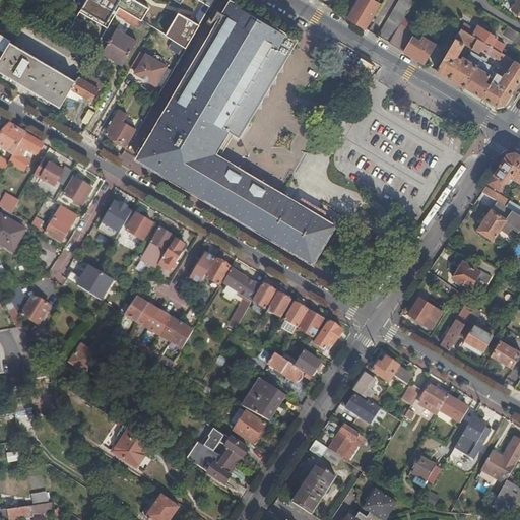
[(86,0),(69,29),(98,46),(104,36),(100,33),(94,29),(111,0),(86,0)]
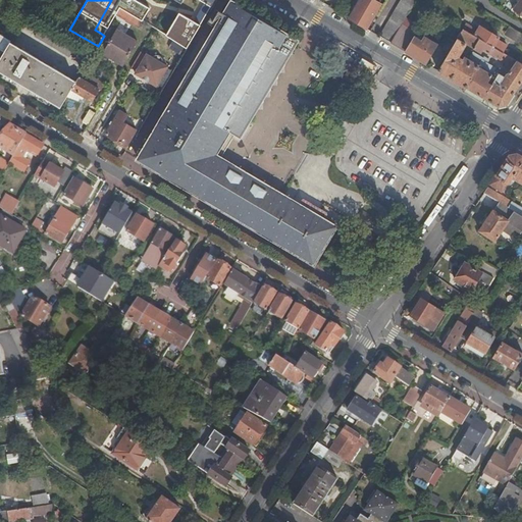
[(188,0),(189,0),(208,12),(215,0),(188,0)]
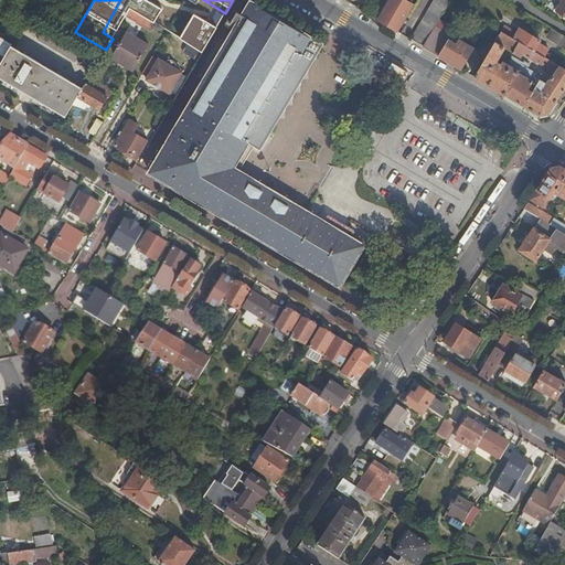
[(404,0),(388,0),(377,20),(396,31),(412,4),(404,0)]
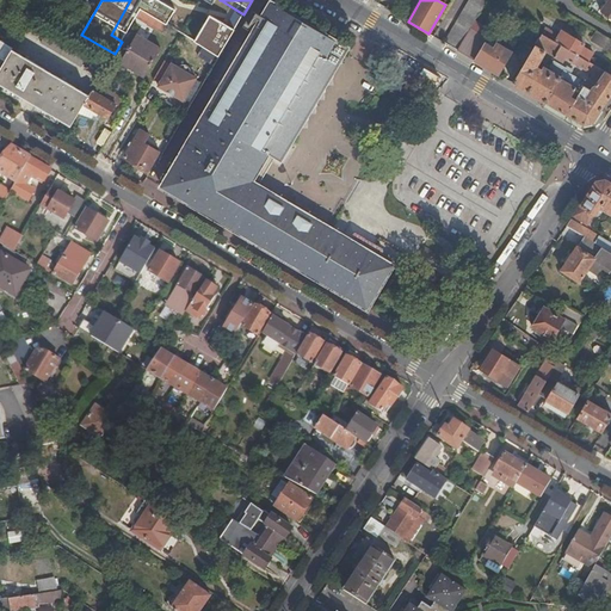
[(469,0),(444,43),(457,50),(469,30),(486,0),(469,0)]
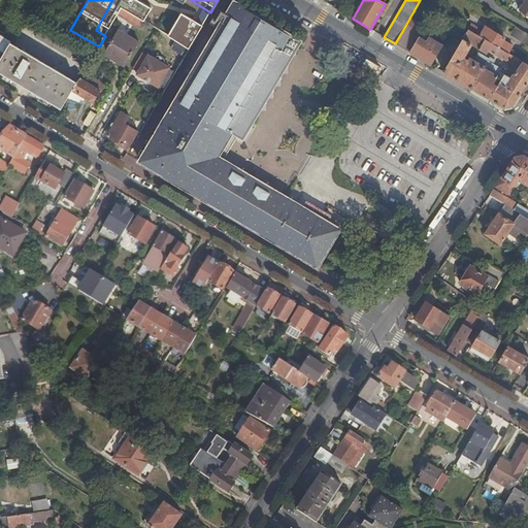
[(527,0),(526,0),(519,10),(527,17),(527,0)]
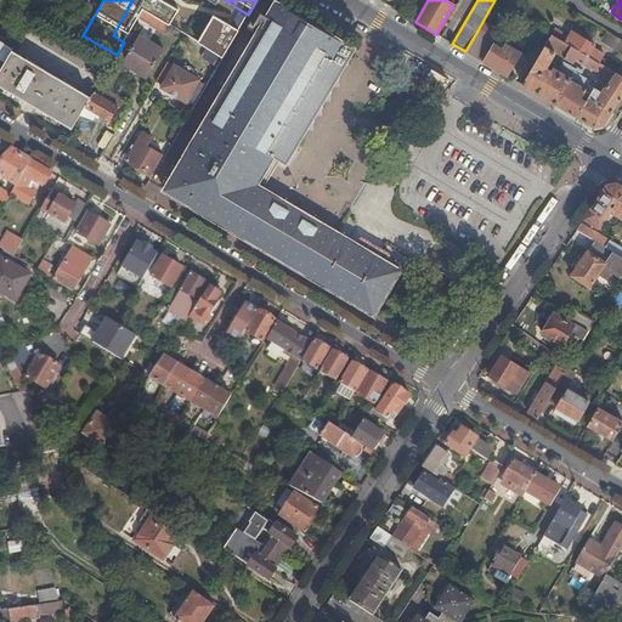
[(346,60),(348,46),(275,3),(163,191),(372,315),(399,271),(405,276),(414,260),(385,242),(375,258),(355,244),(261,188),(277,162),(286,160),(283,150),(295,146),(292,135),(303,131),(300,120),(312,118),(309,106),(321,103),(318,91),(329,89),(326,77),(338,74),(335,63),(346,60)]
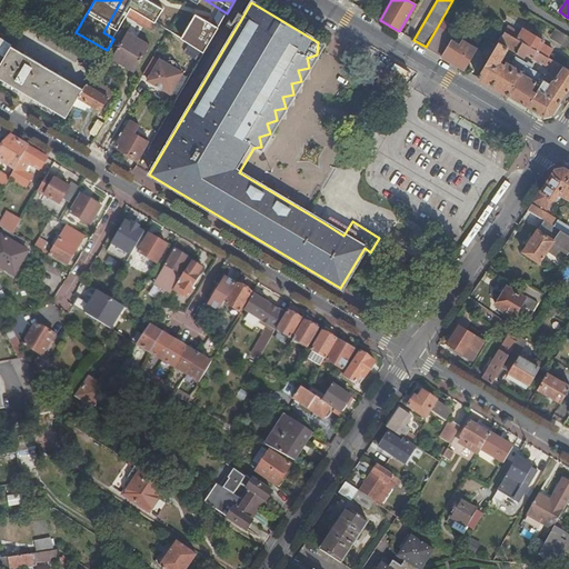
[(155,23),(130,9),(127,16),(150,31),(155,23)]
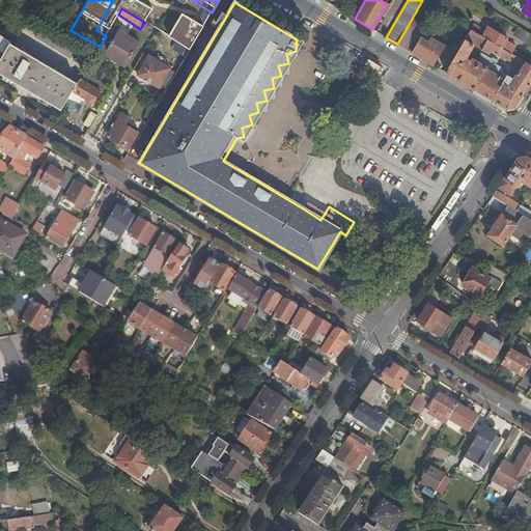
[(102,33),(106,36),(113,23),(109,21),(102,33)]
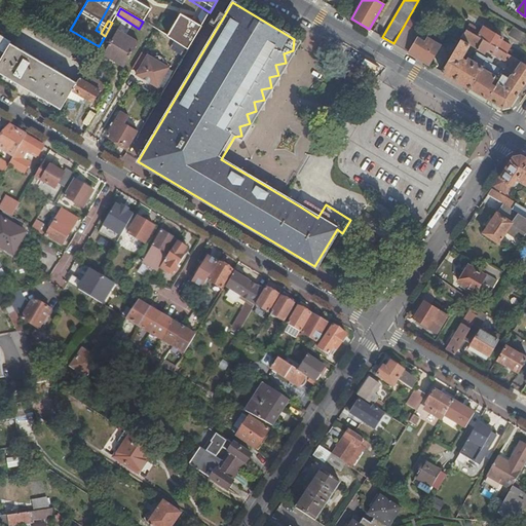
[(483,39),(506,53),(511,46),(502,41),(503,39),(484,27),(482,32),(470,25),(466,30),(483,39)]
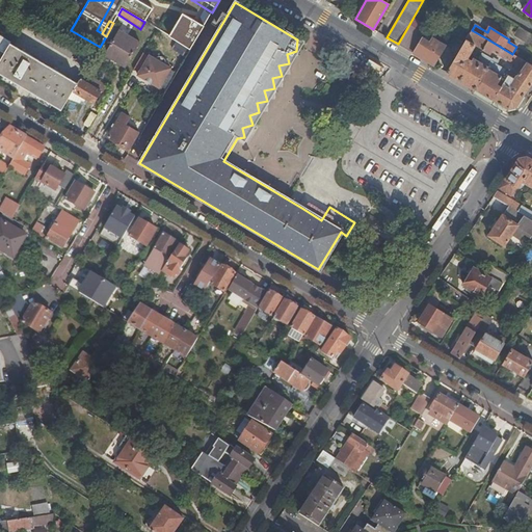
[(413,53),(422,36),(423,34),(408,26),(398,44),(413,53)]
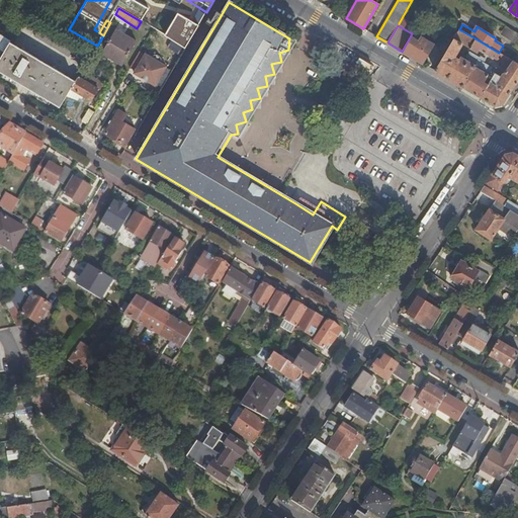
[(504,37),(514,42),(517,33),(509,28),(504,37)]
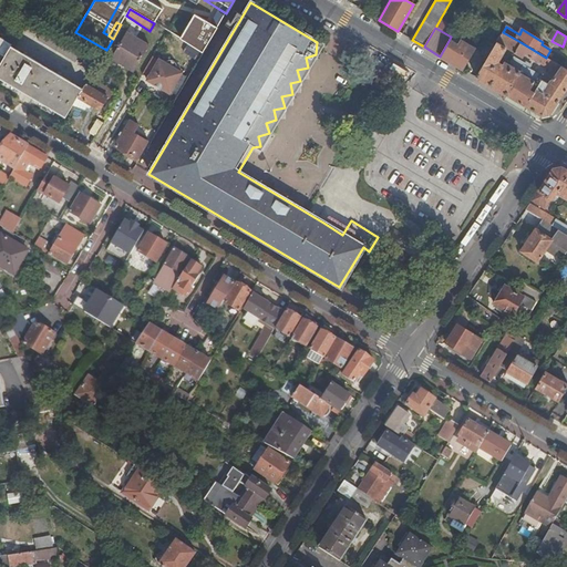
[(503,32),(497,42),(506,48),(515,52),(521,42),(503,32)]
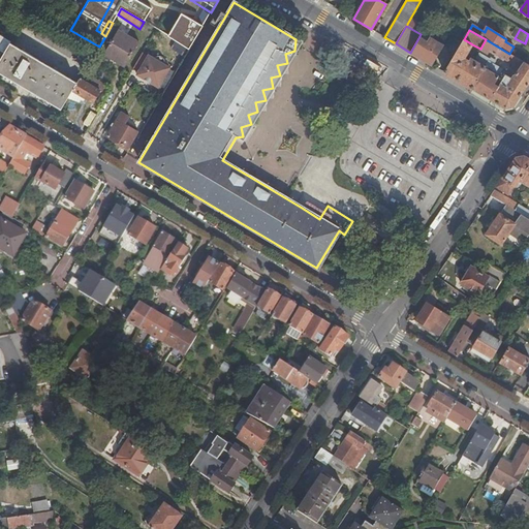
[(124,68),(139,43),(119,31),(104,55),(124,68)]
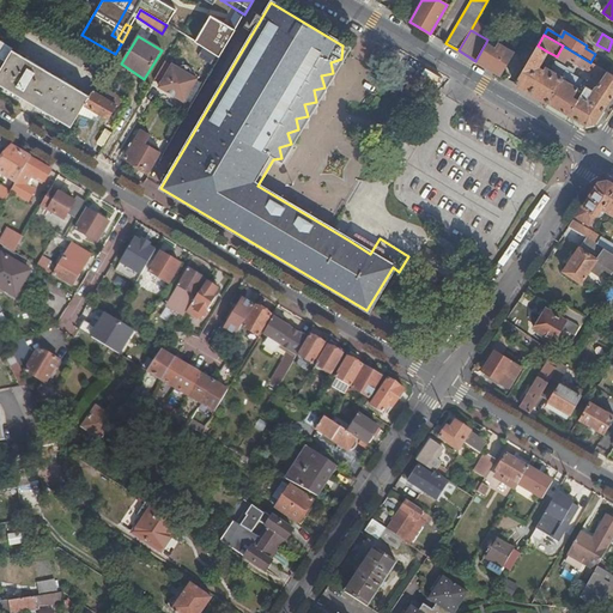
[(13,49),(13,47),(0,38),(0,59),(1,58),(6,61),(13,49)]
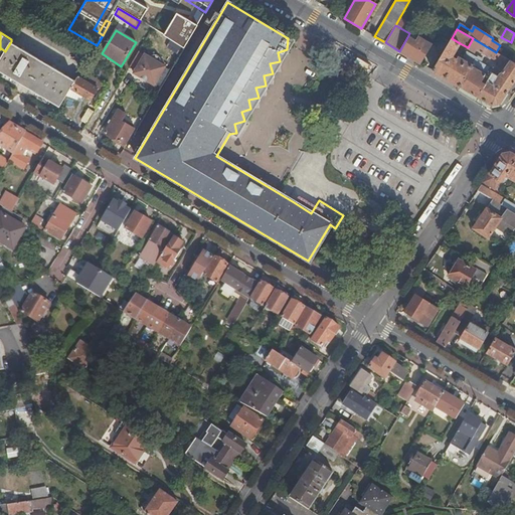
[(399,51),(419,63),(431,45),(417,37),(415,40),(408,35),(399,51)]
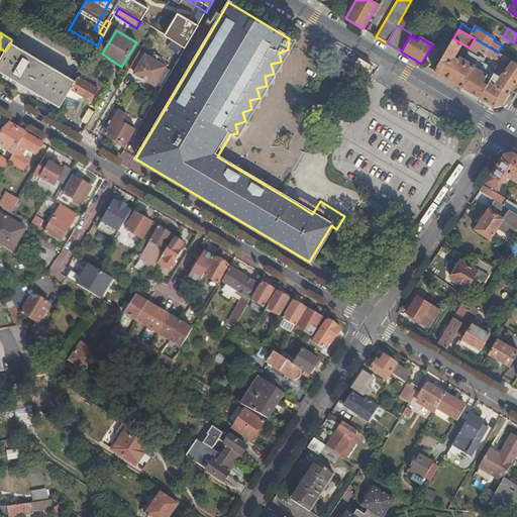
[(501,105),(516,80),(516,64),(498,53),(475,38),(470,47),(477,53),(479,49),(508,68),(505,73),(502,75),(496,72),(488,85),(485,83),(492,69),(484,64),(485,62),(480,58),(479,59),(470,54),(466,59),(469,60),(468,63),(458,58),(457,60),(454,58),(454,54),(461,43),(453,38),(434,71),(494,106),(501,105)]
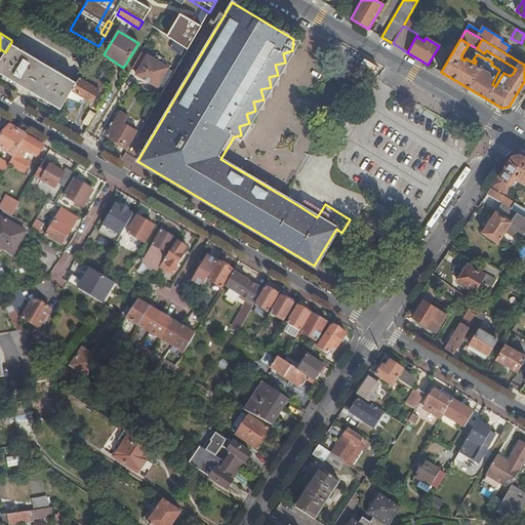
[(178,61),(187,47),(177,42),(174,40),(166,52),(178,61)]
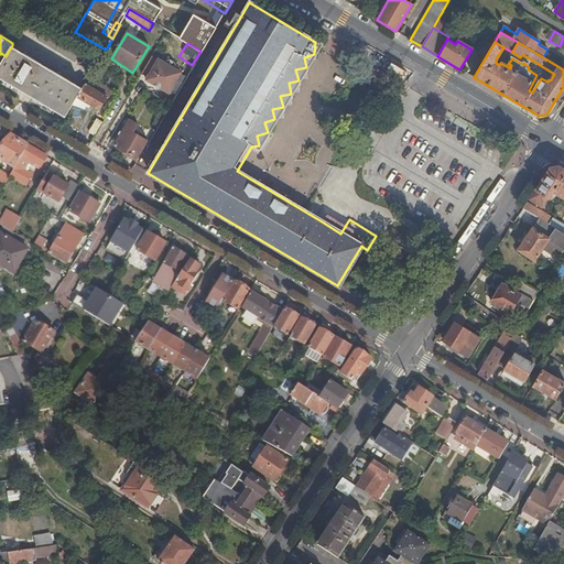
[(6,56),(0,64),(0,77),(65,117),(74,102),(77,97),(83,88),(12,45),(6,56)]
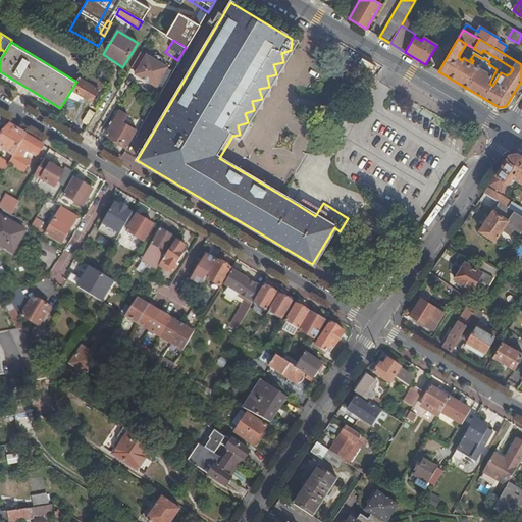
[(146,55),(135,74),(155,87),(166,67),(160,63),(152,59),(146,55)]
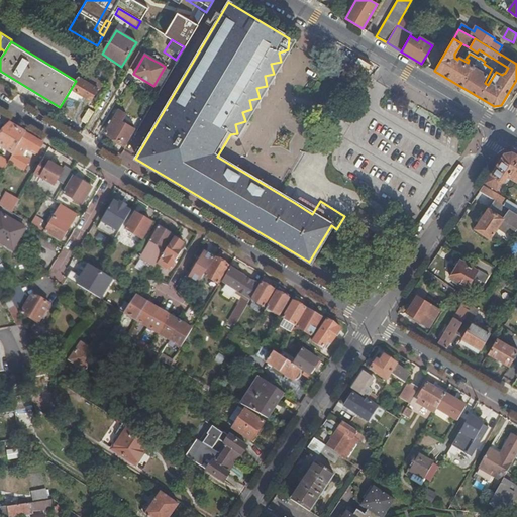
[(82,70),(76,81),(71,89),(84,98),(90,101),(98,89),(101,90),(104,84),(82,70)]
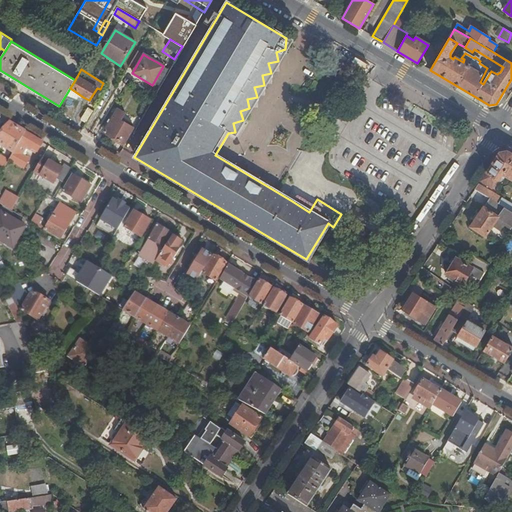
[(70,88),(67,93),(79,100),(80,98),(82,99),(83,97),(70,88)]
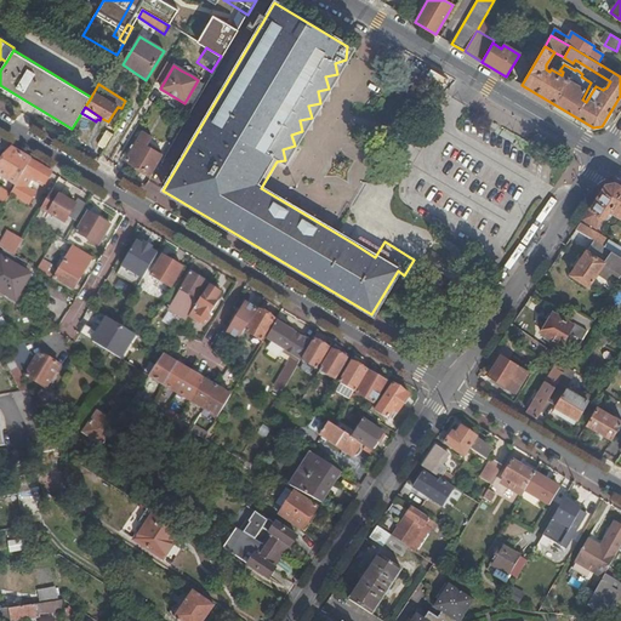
[(98,144),(104,148),(113,135),(106,131),(98,144)]
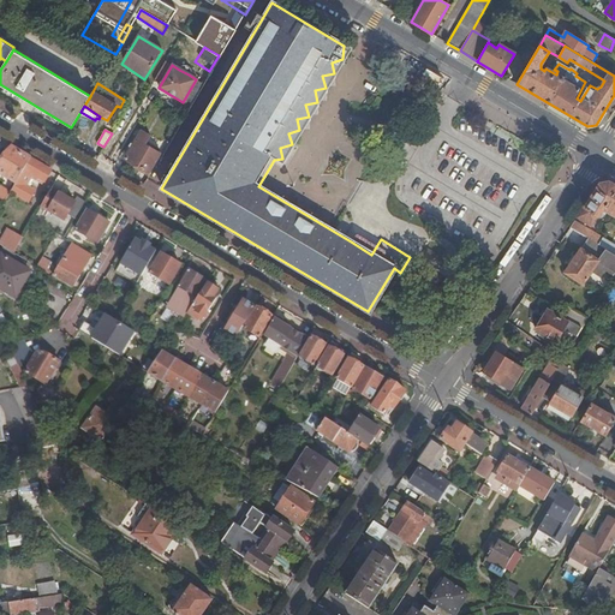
[(141,171),(148,174),(160,154),(147,145),(153,136),(142,130),(125,159),(141,168),(141,171)]
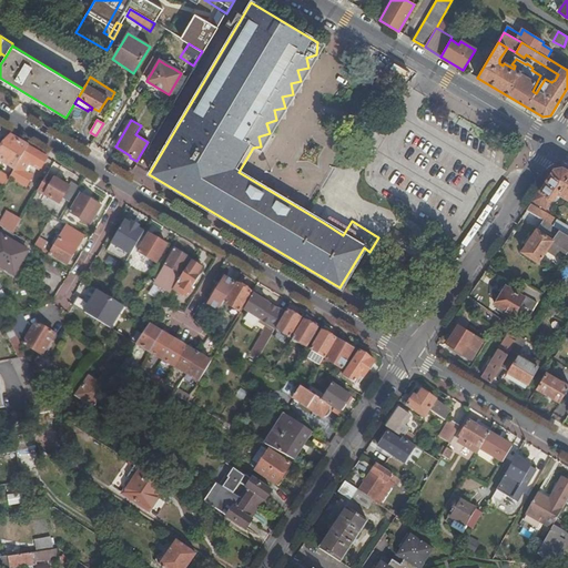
[(28,146),(9,135),(0,150),(0,160),(14,169),(28,146)]
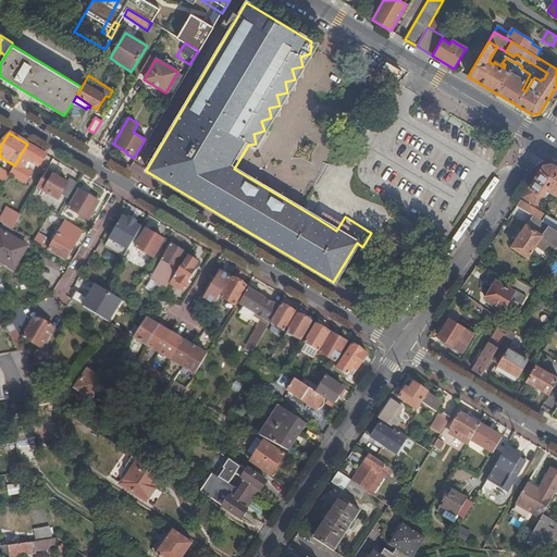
[(27,144),(14,165),(9,174),(24,184),(29,174),(22,170),(26,162),(33,165),(35,162),(40,165),(46,156),(27,144)]
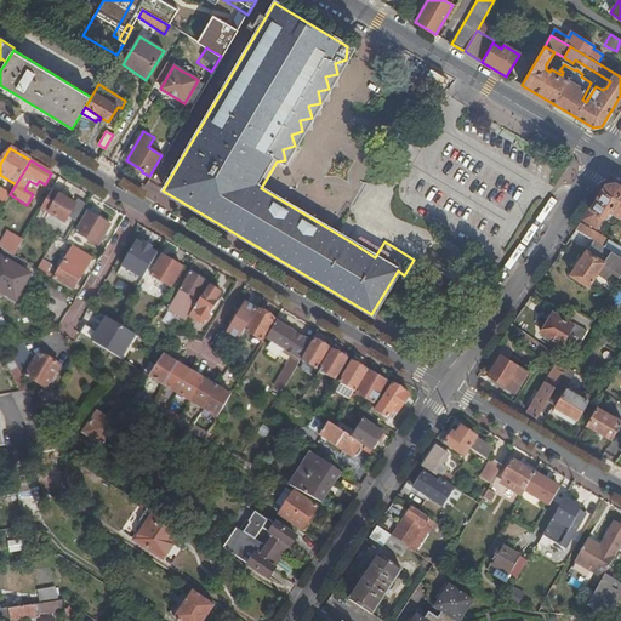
[(126,160),(124,163),(148,177),(149,176),(142,172),(142,170),(126,160)]
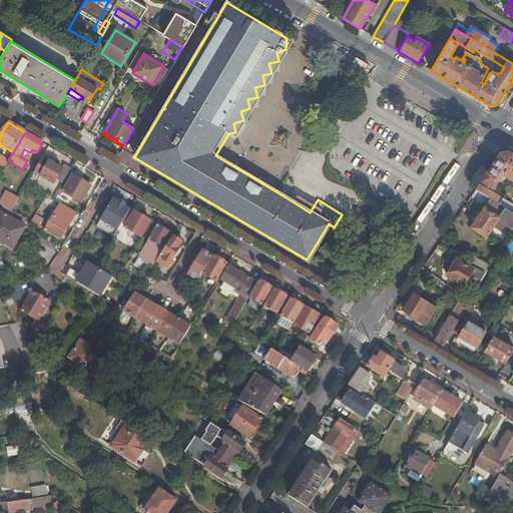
[(512,204),(479,183),(475,189),(490,198),(512,212),(512,153),(508,151),(500,152),(481,180),(493,188),(501,176),(503,177),(505,175),(512,179),(512,204)]
